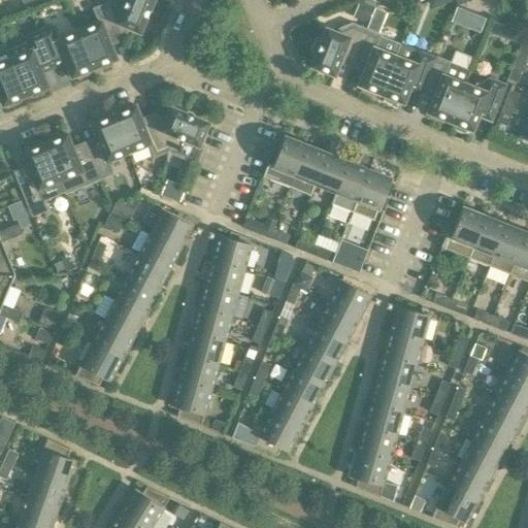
[(47,1),(46,0),(21,0),(25,9),(47,1)]
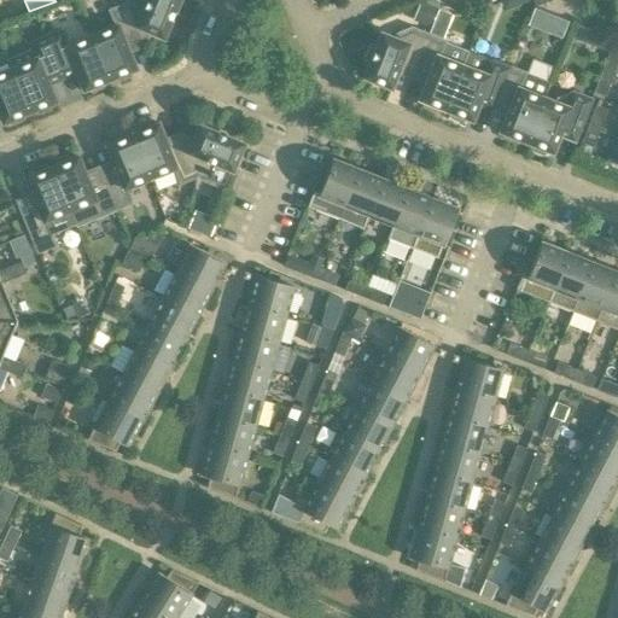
[(127,0),(126,5),(138,34),(146,31),(163,39),(179,0),(127,0)]
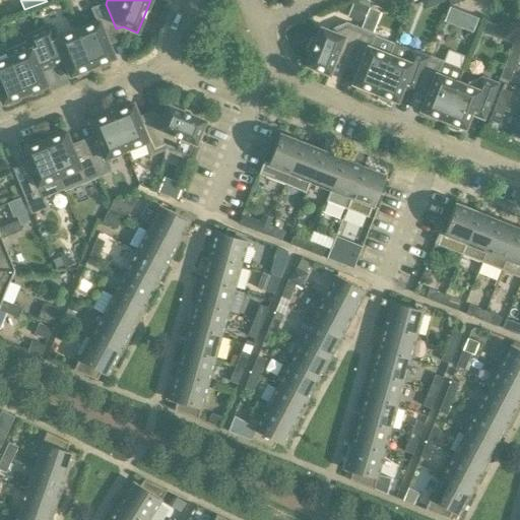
[(363,23),(369,9),(368,8),(369,3),(360,0),(359,3),(353,2),(347,17),(363,23)]
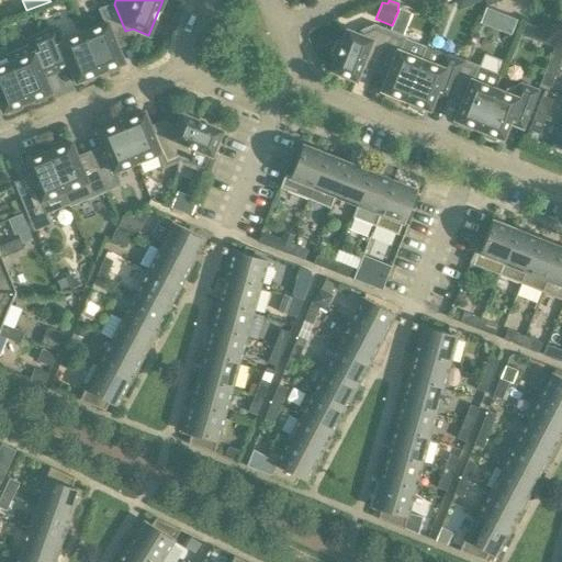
[(114,4),(100,10),(105,23),(83,32),(100,72),(103,71),(109,74),(119,69),(121,64),(124,63),(113,36),(125,31),(114,4)]
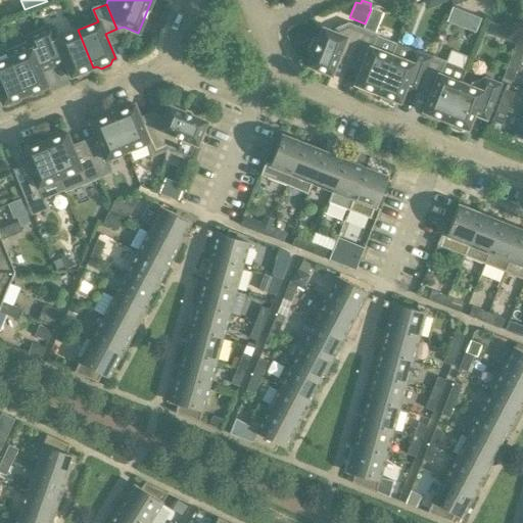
[(454,5),(448,18),(477,31),(483,16),(454,5)]
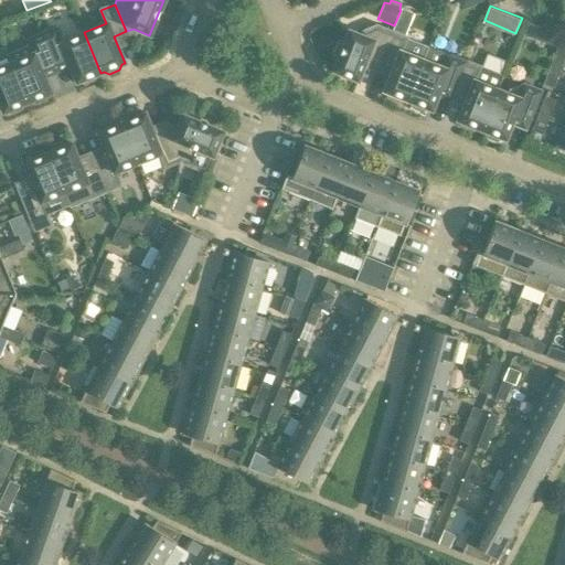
[(414,14),(401,10),(394,25),(407,30),(414,14)]
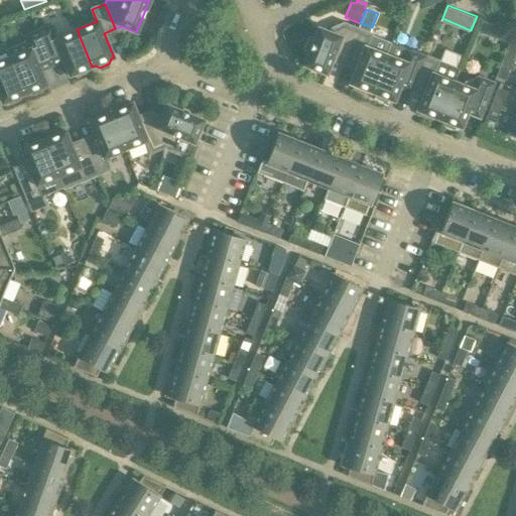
[(497,14),(495,22),(509,27),(511,19),(497,14)]
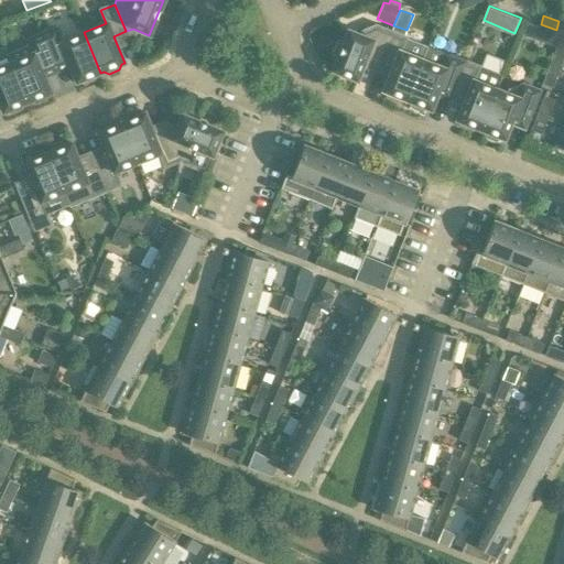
[(528,22),(522,35),(552,46),(557,33),(528,22)]
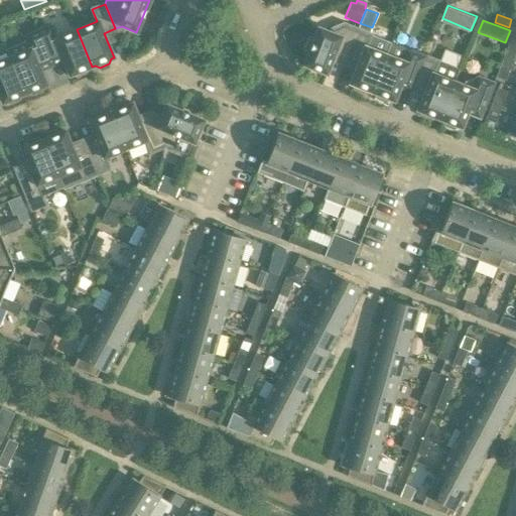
[(348,54),(358,29),(344,24),(332,29),(330,32),(318,28),(314,38),(309,40),(305,49),(307,54),(303,66),(327,75),(336,50),(348,54)]
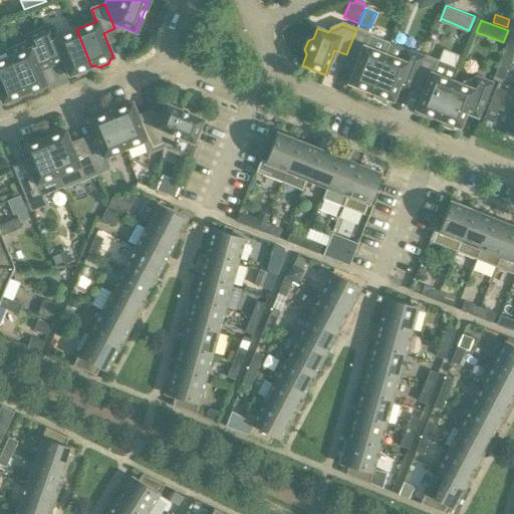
[(50,26),(38,31),(53,68),(64,63),(69,75),(72,74),(77,76),(86,73),(88,67),(91,66),(76,29),(55,38),(50,26)]
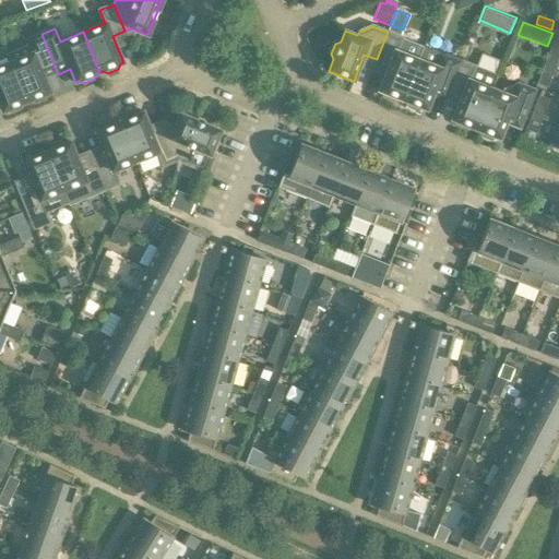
[(401,37),(388,32),(377,59),(389,64),(379,91),(382,92),(384,97),(394,102),(400,99),(403,100),(419,60),(396,50),(401,37)]
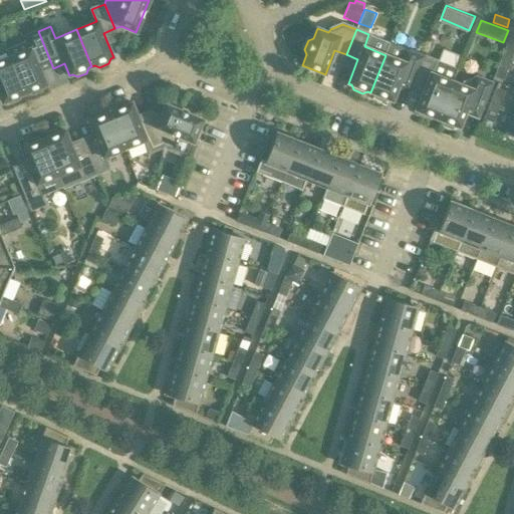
[(25,36),(27,41),(7,49),(9,56),(24,93),(27,92),(32,94),(41,91),(43,86),(46,84),(41,72),(53,68),(38,31),(25,36)]
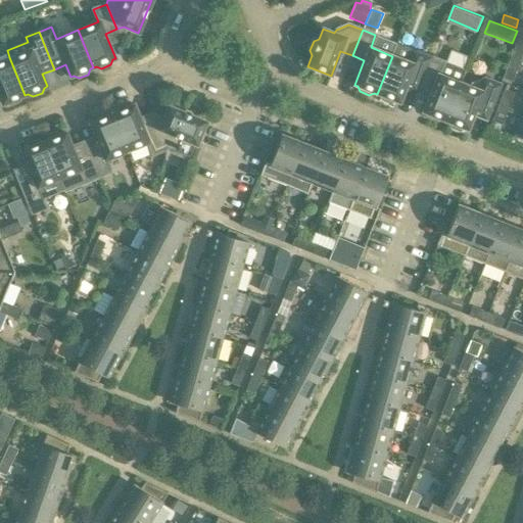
[(522,46),(516,43),(509,62),(518,65),(522,53),(522,46)]
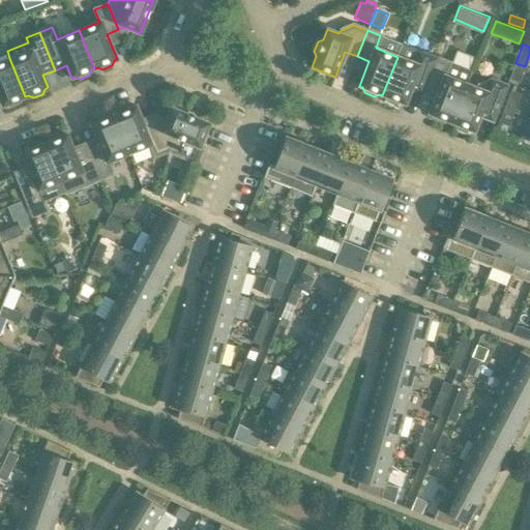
[(402,45),(398,57),(382,95),(385,96),(387,101),(396,105),(402,102),(405,104),(414,79),(427,84),(437,58),(402,45)]
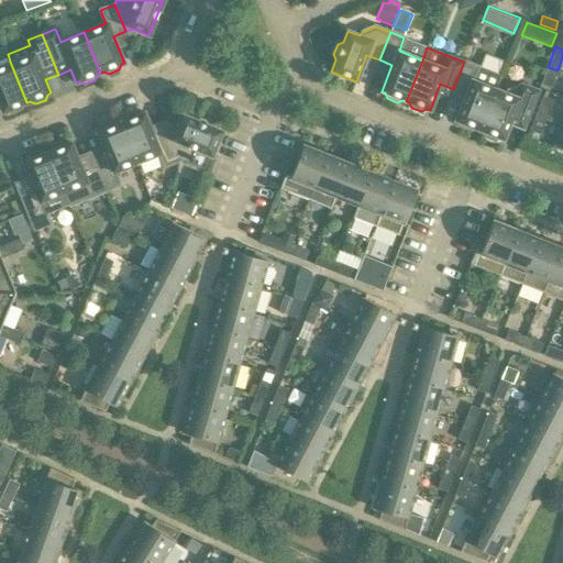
[(487,53),(483,65),(500,69),(504,58),(487,53)]
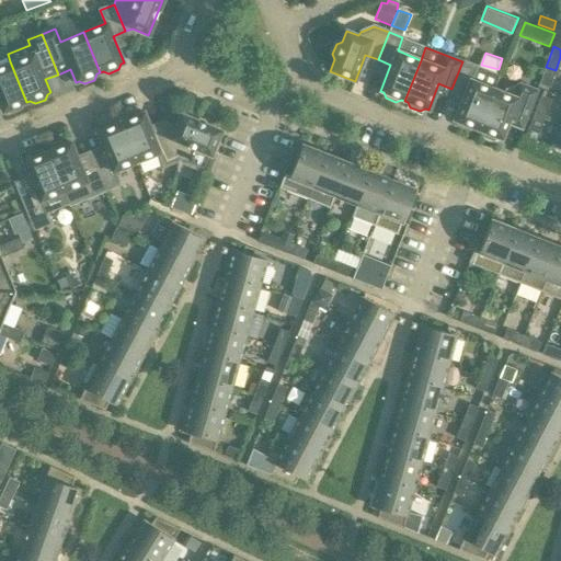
[(10,61),(0,66),(0,105),(2,112),(6,111),(11,113),(21,110),(24,103),(26,102),(10,61)]
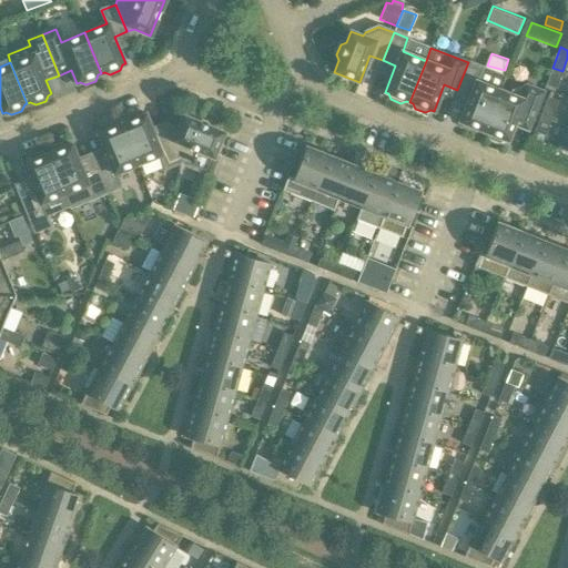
[(468,62),(457,90),(469,94),(459,121),(462,123),(465,129),(475,132),(480,130),(484,131),(499,90),(505,77),(468,62)]
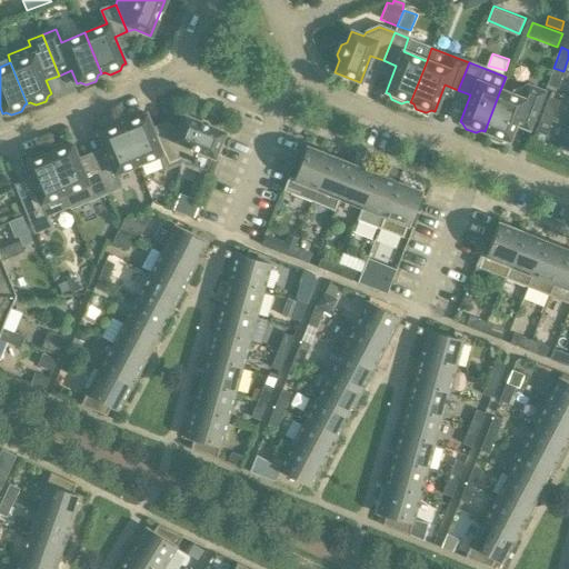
[(553,68),(547,85),(557,89),(563,71),(553,68)]
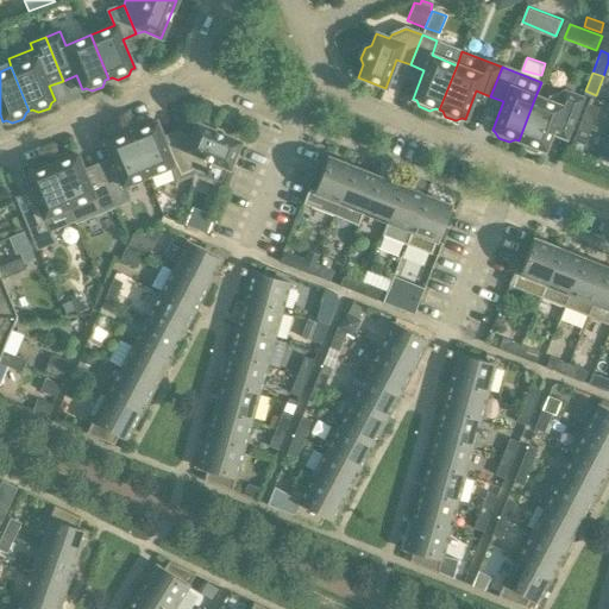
[(548,101),(535,96),(519,140),(522,142),(525,148),(535,152),(541,150),(545,151),(551,136),(565,142),(582,99),(564,92),(550,98),(548,101)]
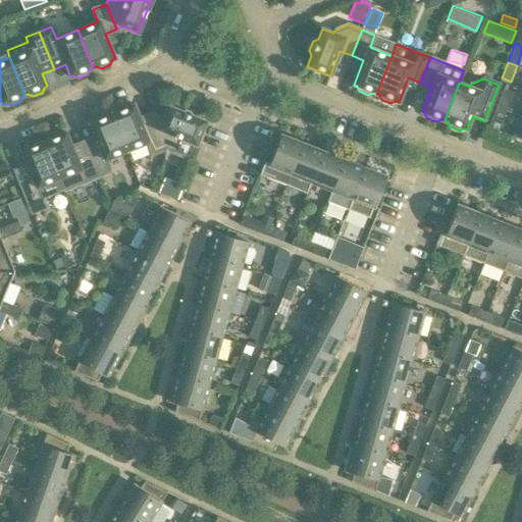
[(513,93),(504,89),(498,105),(507,109),(513,93)]
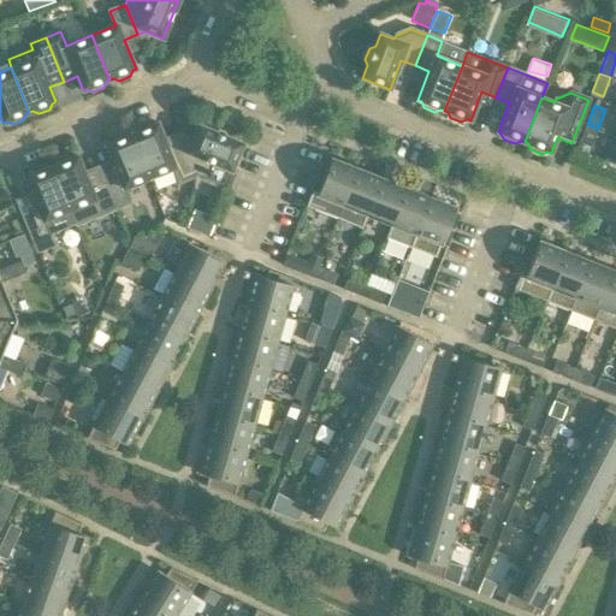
[(135,132),(131,134),(143,163),(149,178),(175,167),(181,182),(195,176),(183,146),(170,152),(158,123),(154,124),(148,122),(137,126),(135,132)]
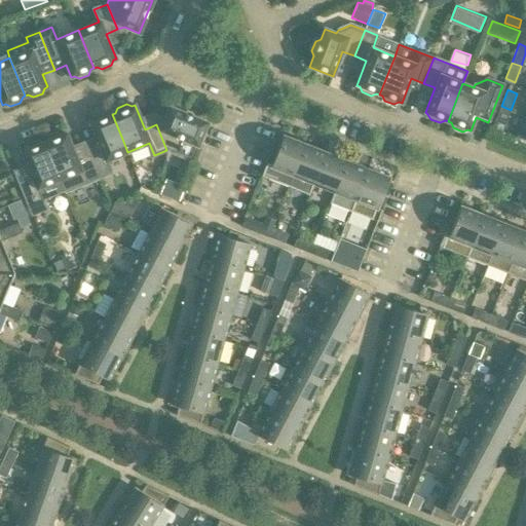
[(511,110),(501,106),(495,122),(504,125),(511,110)]
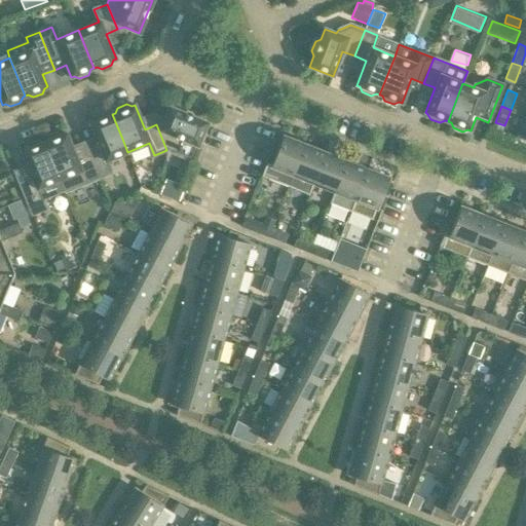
[(208,122),(170,107),(163,122),(156,124),(166,150),(195,162),(202,145),(198,144),(208,122)]
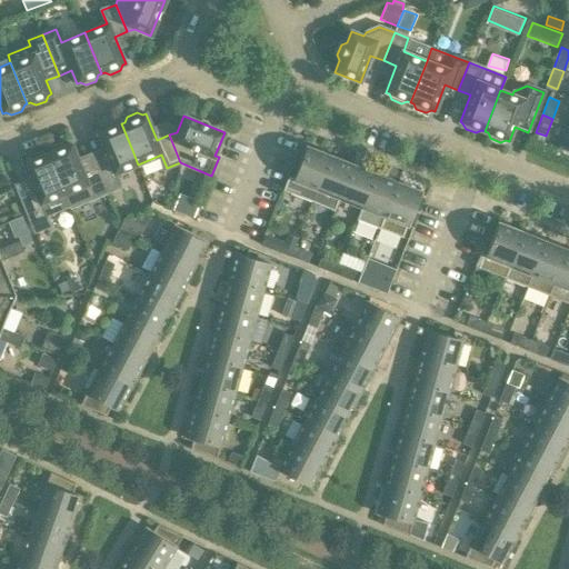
[(100,132),(97,133),(108,160),(96,166),(107,192),(120,187),(116,173),(138,165),(132,150),(121,123),(118,125),(112,122),(102,127),(100,132)]
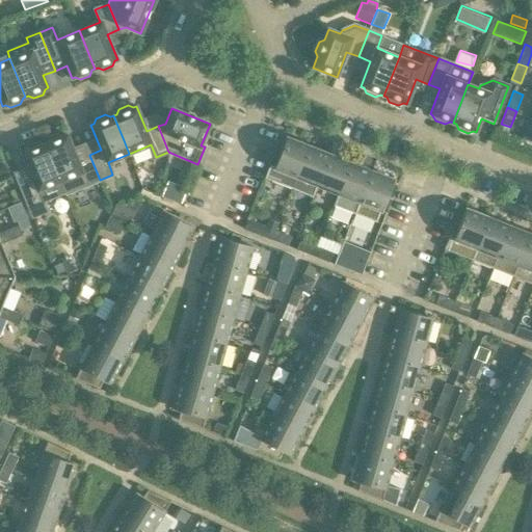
[(531,116),(523,136),(531,139),(531,116)]
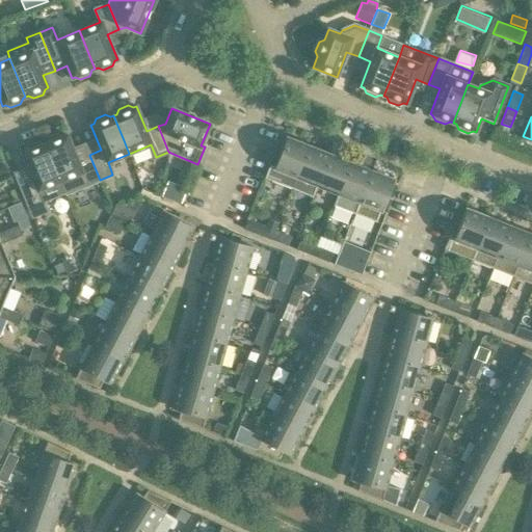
[(47,142),(45,143),(60,182),(65,194),(100,180),(89,155),(77,159),(67,134),(64,135),(59,133),(50,137),(47,142)]
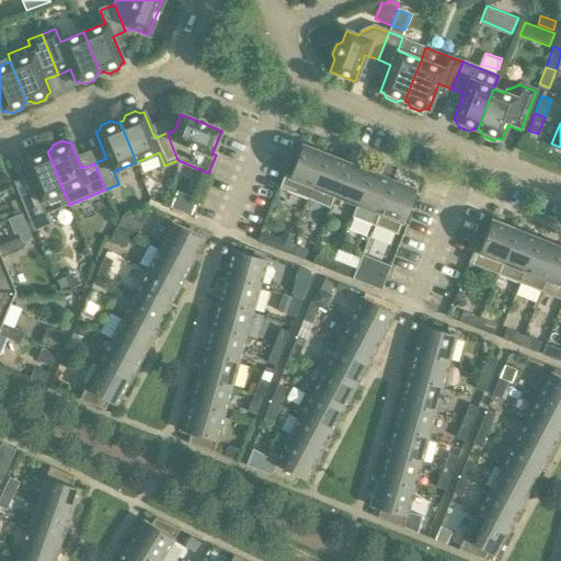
[(302,146),(290,176),(285,174),(279,187),(308,199),(325,155),(302,146)]
